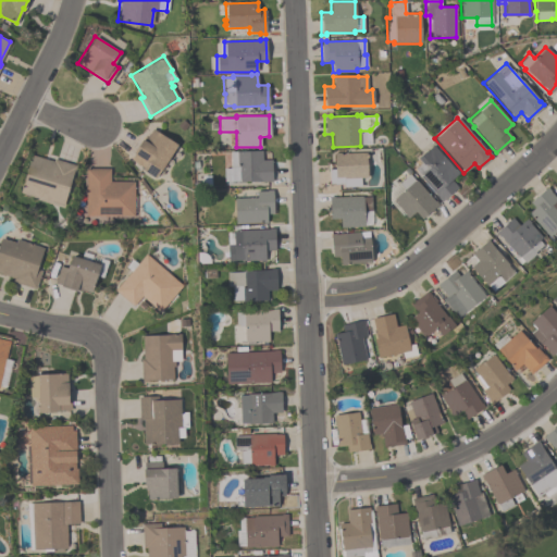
[(130,160),(134,153),(132,152),(140,139),(143,139),(145,136),(146,136),(151,128),(176,145),(155,177),(141,169),(143,168),(130,160)]
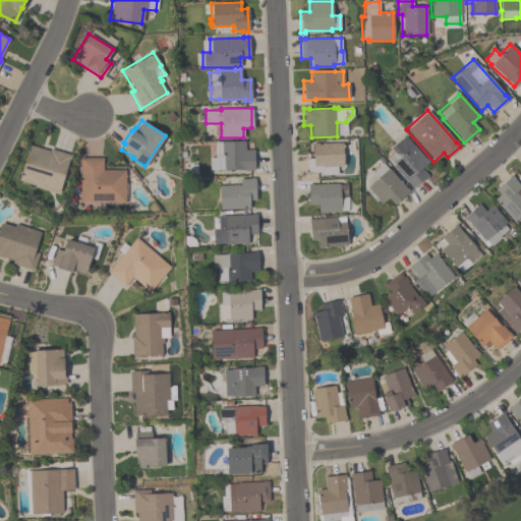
[(421,168),(427,175),(411,189),(408,185),(409,184),(392,164),(393,164),(388,158),(394,152),(390,148),(397,141),(398,142),(405,136),(424,158),(425,158),(428,161),(421,168)]
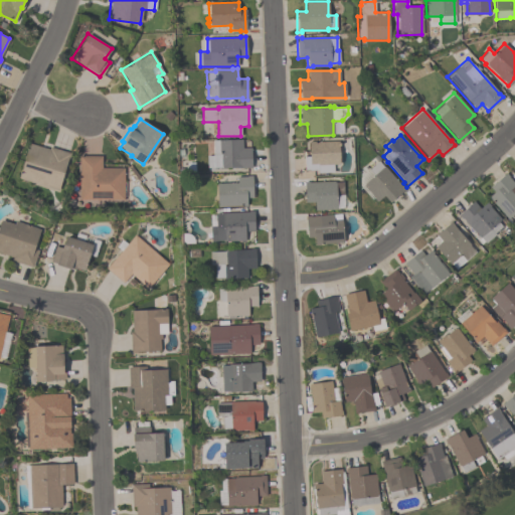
[(241,140),(241,148),(250,147),(250,167),(213,168),(213,171),(206,171),(206,155),(211,155),(211,154),(212,154),(212,140),(241,140)]
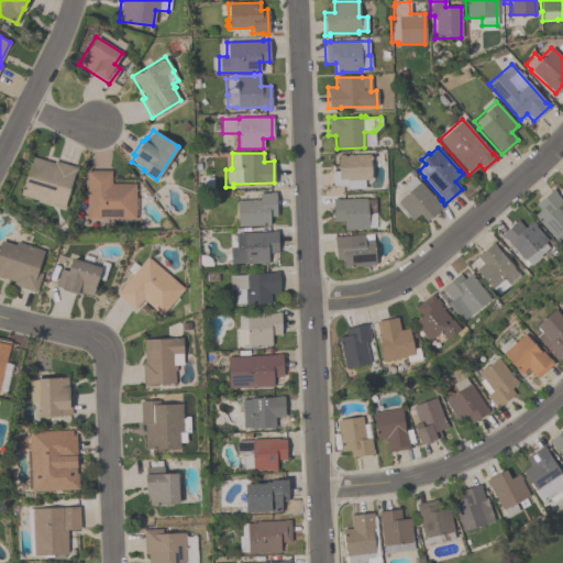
[(332,186),(332,170),(338,170),(338,154),(370,154),(370,179),(363,180),(363,188),(346,188),(346,186),(332,186)]
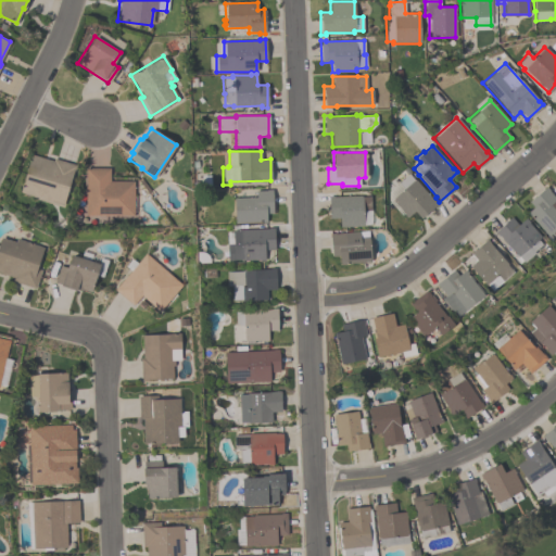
[(19,192),(30,154),(52,161),(52,159),(74,165),(62,205),(19,192)]
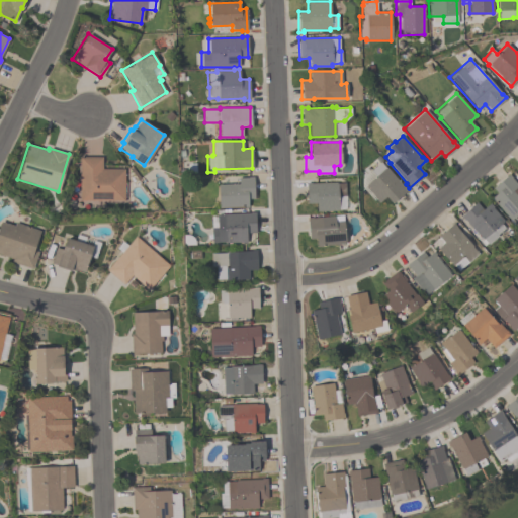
[(79,201),(79,157),(101,157),(101,168),(123,168),(123,201),(79,201)]
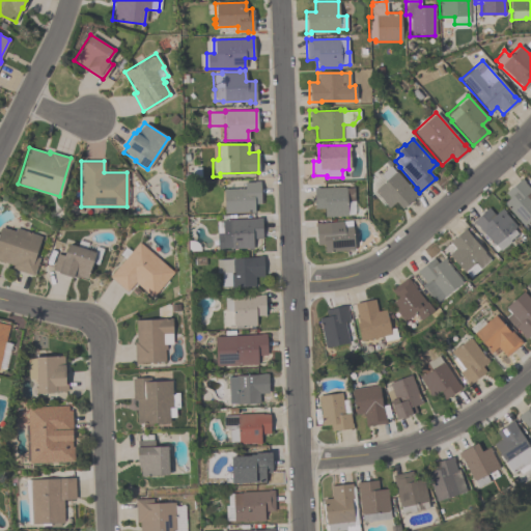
[(401,208),(395,201),(388,208),(384,204),(385,203),(383,201),(381,203),(370,191),(370,184),(389,166),(395,172),(396,171),(413,191),(414,191),(417,194),(401,208)]
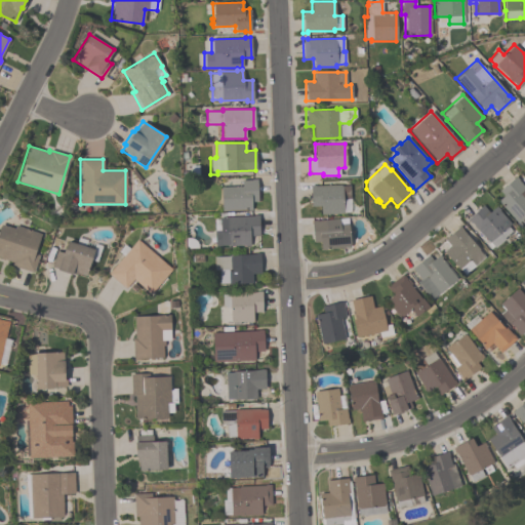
[(524,214),(517,223),(496,201),(502,195),(498,191),(515,175),(519,179),(518,180),(523,187),(524,186),(524,187),(524,195),(524,196),(524,197),(524,214)]
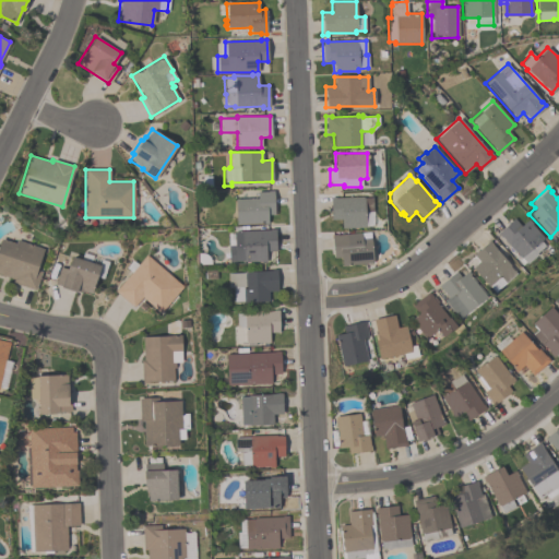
[(235,224),(234,199),(257,199),(257,192),(268,192),(268,190),(273,190),(274,214),(266,214),(268,224),(262,224),(262,223),(235,224)]
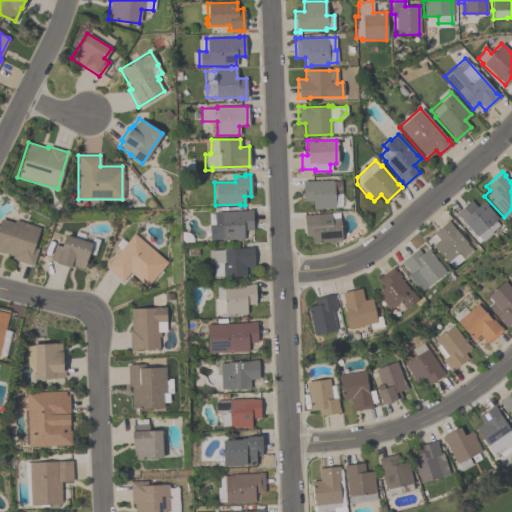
[(302,181),(332,180),(332,181),(340,181),(341,207),(334,207),(334,208),(312,209),(312,201),(302,201),(302,181)]
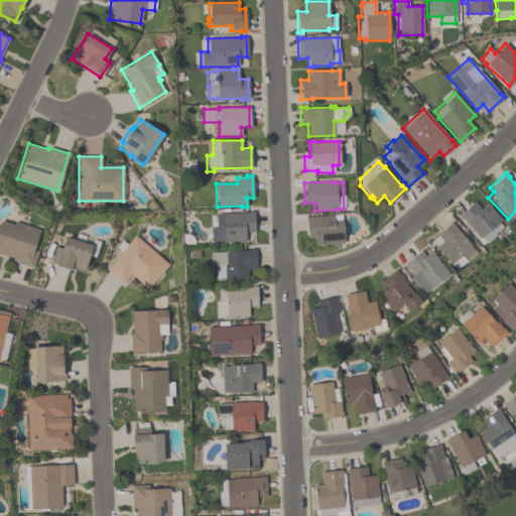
[(459,215),(474,202),(480,209),(487,202),(491,207),(490,207),(501,220),(498,222),(502,227),(494,234),(495,234),(485,243),(481,238),(480,238),(459,215)]
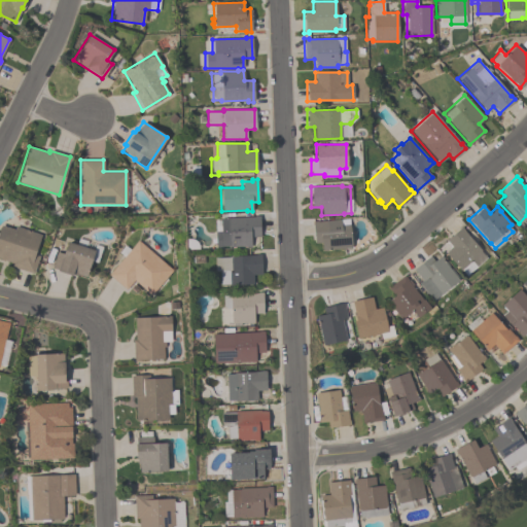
[(258,217),(259,237),(250,237),(250,247),(245,247),(245,246),(220,246),(220,247),(214,247),(214,232),(220,232),(220,217),(258,217)]
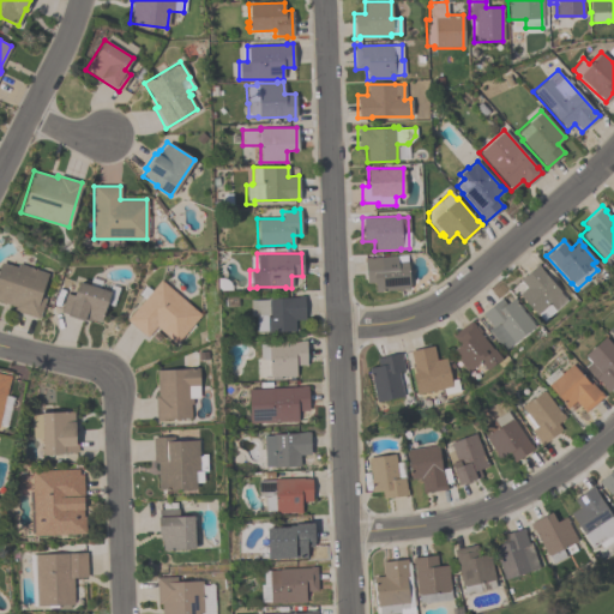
[(373,282),(366,283),(363,257),(369,257),(369,258),(396,256),(397,262),(407,262),(409,288),(380,290),(381,292),(374,293),(373,282)]
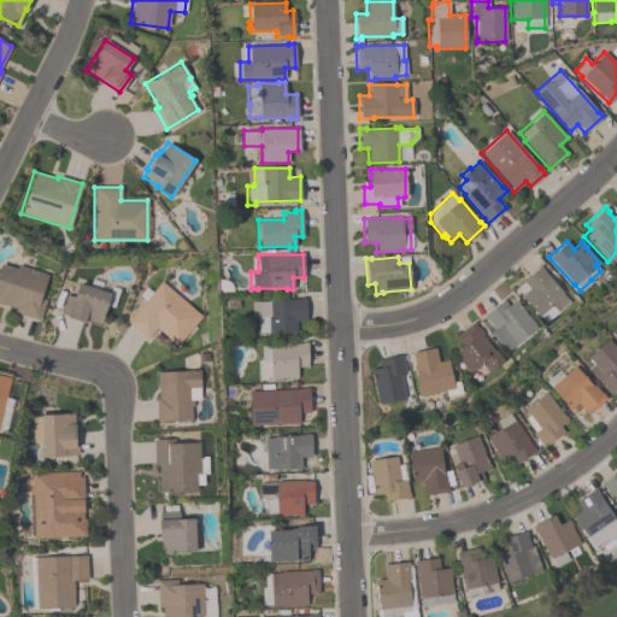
[(47,275),(40,298),(45,299),(39,321),(12,312),(13,307),(0,303),(0,263),(16,268),(17,265),(47,275)]
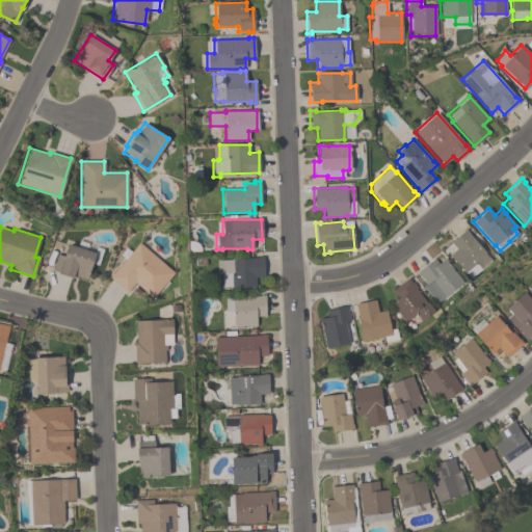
[(450,242),(466,229),(469,233),(468,233),(485,254),(484,254),(490,260),(470,277),(466,272),(464,273),(448,255),(455,248),(450,242)]
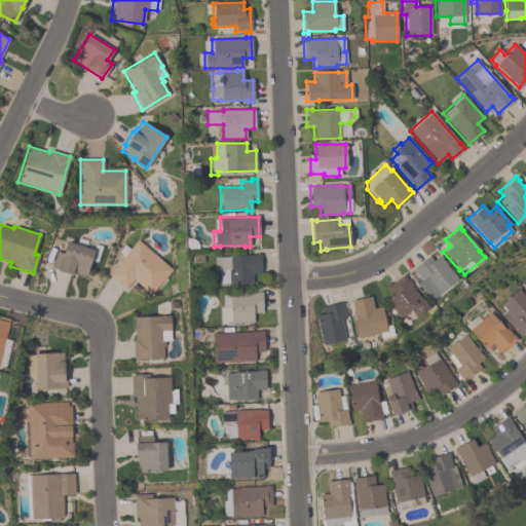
[(172,269),(150,294),(133,279),(125,289),(108,274),(136,239),(172,269)]
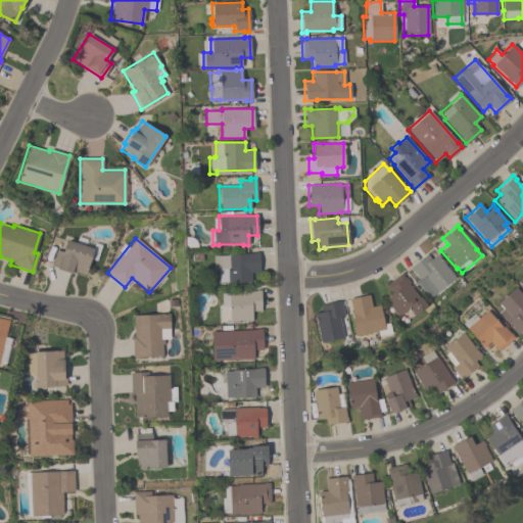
[(55,249),(61,251),(66,239),(93,248),(84,275),(77,272),(76,274),(72,273),(72,274),(56,269),(57,268),(50,265),(55,249)]
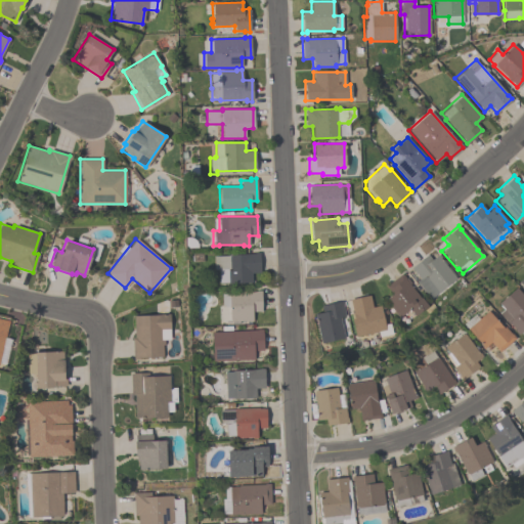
[(260,272),(251,272),(251,281),(219,282),(218,269),(213,269),(213,256),(228,256),(228,254),(259,254),(260,272)]
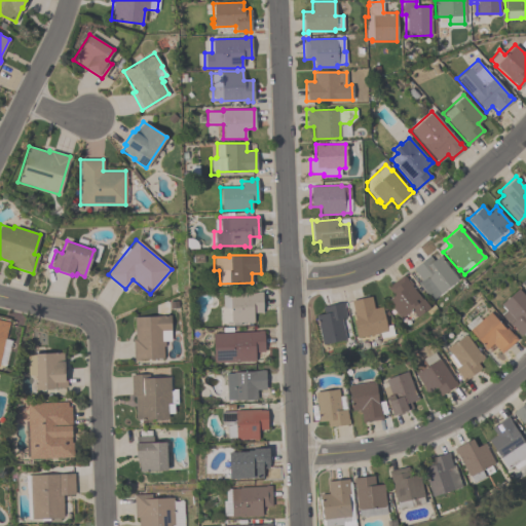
[(420,279),(412,268),(428,256),(433,260),(439,255),(457,279),(431,299),(417,282),(420,279)]
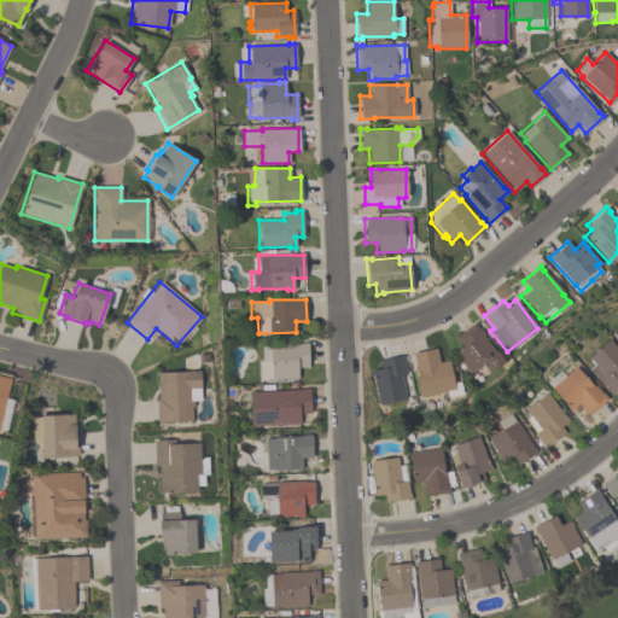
[(488,373),(482,363),(468,374),(453,354),(461,347),(454,337),(473,322),(478,328),(479,327),(484,334),(482,336),(495,351),(496,350),(503,361),(488,373)]
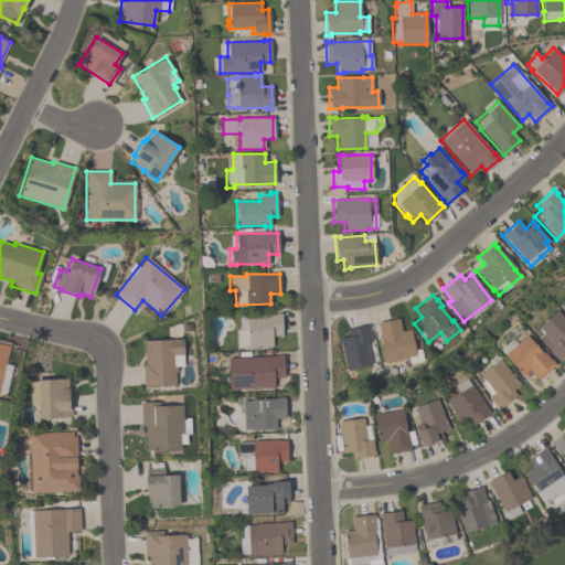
[(537,327),(556,310),(564,320),(564,354),(558,361),(537,338),(543,333),(537,327)]
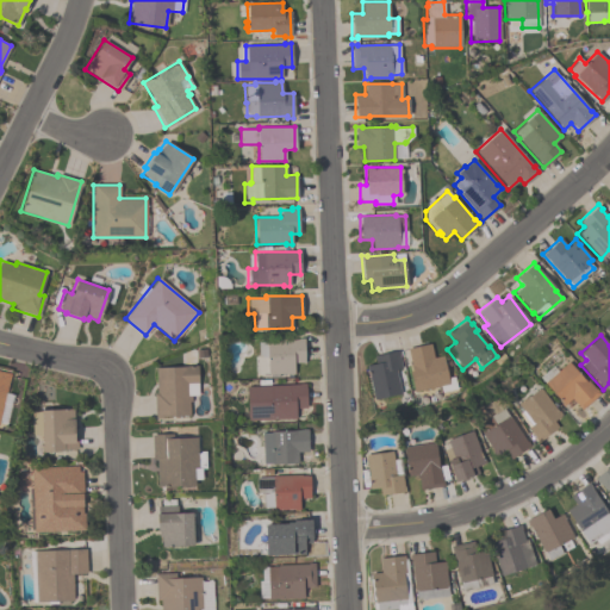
[(293,374),(287,374),(287,373),(259,374),(259,373),(256,373),(255,356),(257,356),(257,341),(297,338),(304,337),(304,362),(293,362),(293,374)]
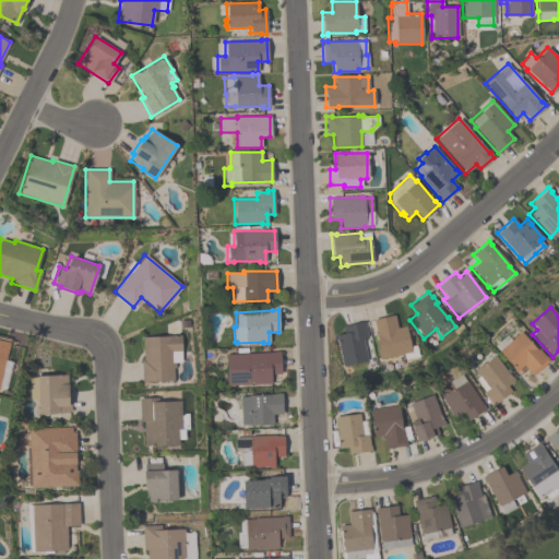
[(378,359),(375,341),(377,340),(372,319),(394,314),(396,328),(405,325),(409,346),(415,345),(417,356),(403,359),(402,354),(378,359)]
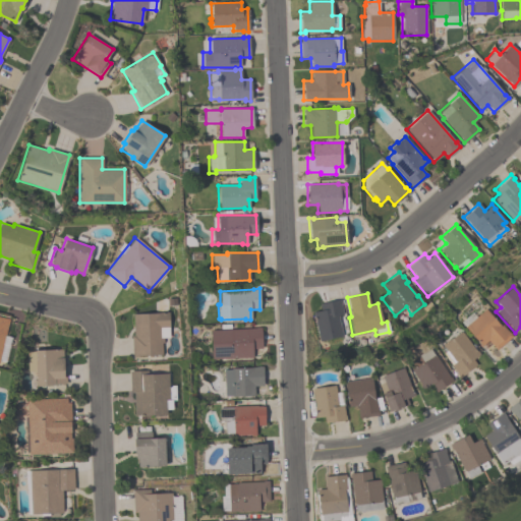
[(341,336),(317,341),(312,312),(320,310),(319,304),(339,300),(342,314),(337,315),(341,336)]
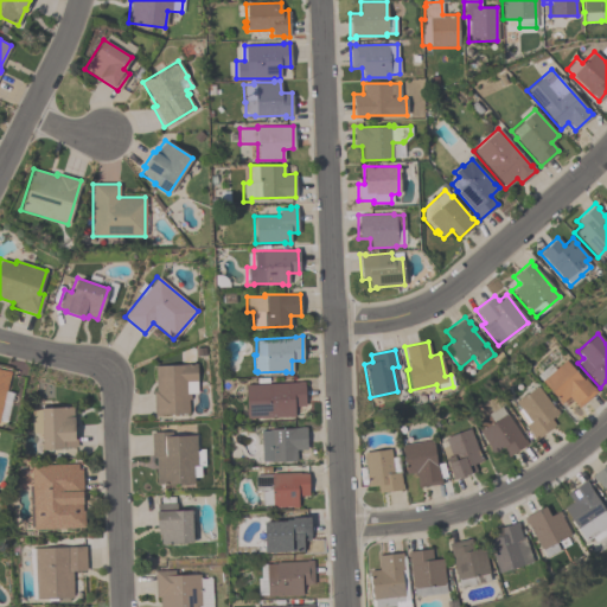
[(541,381),(564,359),(582,379),(583,378),(592,387),(596,390),(577,408),(568,396),(561,403),(541,381)]
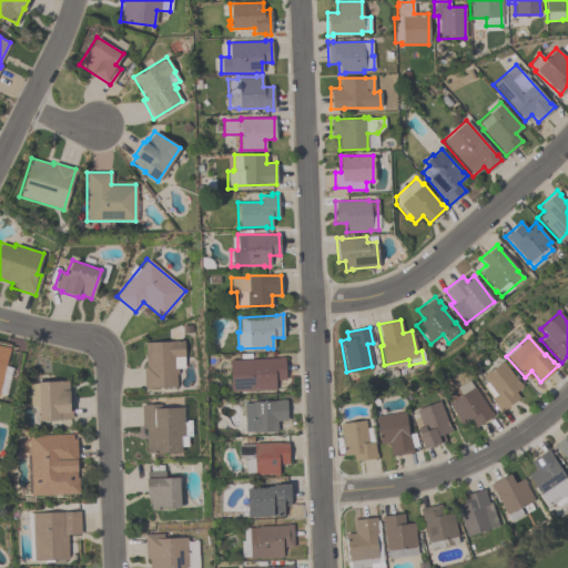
[(175,386),(143,387),(143,366),(144,366),(144,342),(183,341),(184,367),(178,368),(178,373),(175,374),(175,386)]
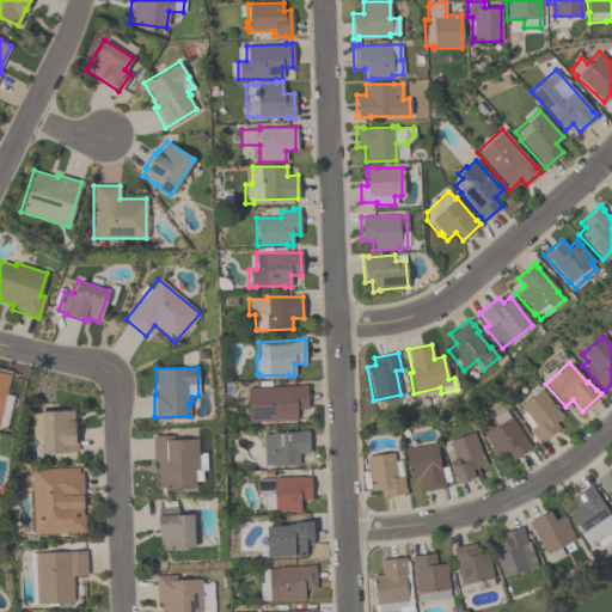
[(0,372),(10,374),(0,412),(0,372)]
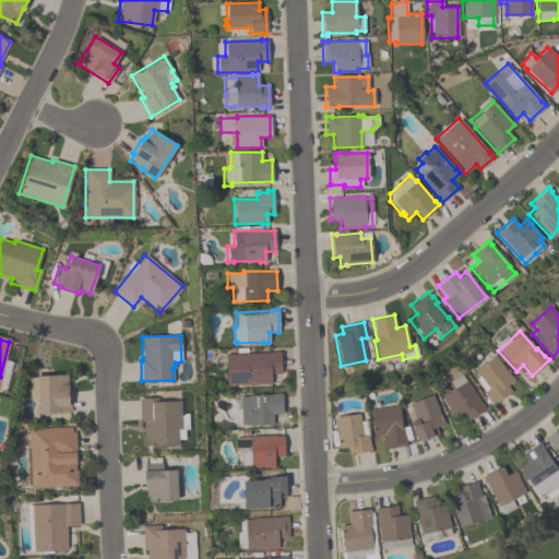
[(278,351),(280,373),(271,373),(271,384),(226,384),(225,354),(273,353),(273,351),(278,351)]
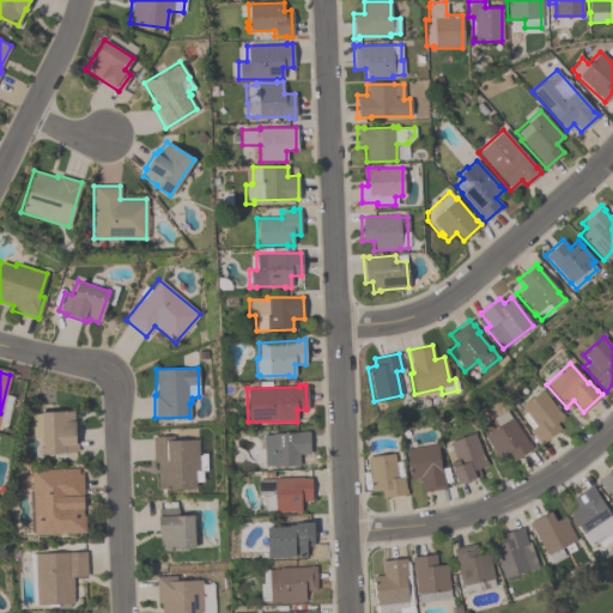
[(516,408),(541,389),(559,413),(560,412),(564,417),(556,423),(560,429),(540,444),(529,430),(530,429),(516,408)]
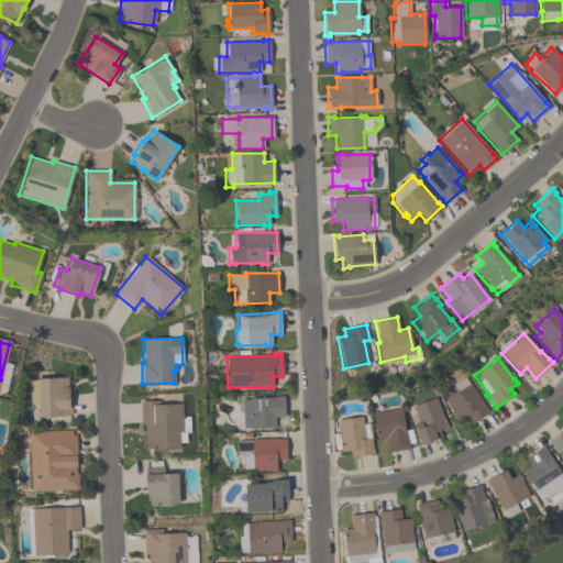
[(440,393),(452,385),(452,384),(464,377),(468,385),(470,384),(487,412),(471,423),(465,415),(456,420),(440,393)]
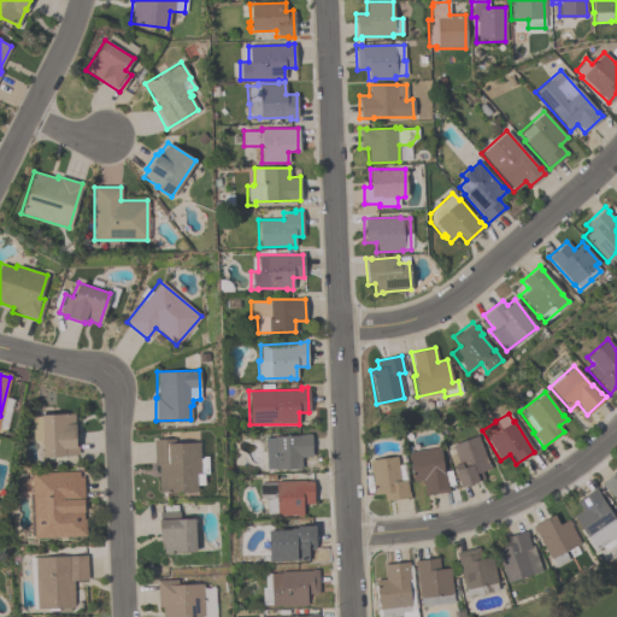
[(31,416),(40,416),(40,415),(74,415),(75,446),(77,446),(77,454),(60,454),(60,457),(42,457),(42,440),(31,440),(31,416)]
